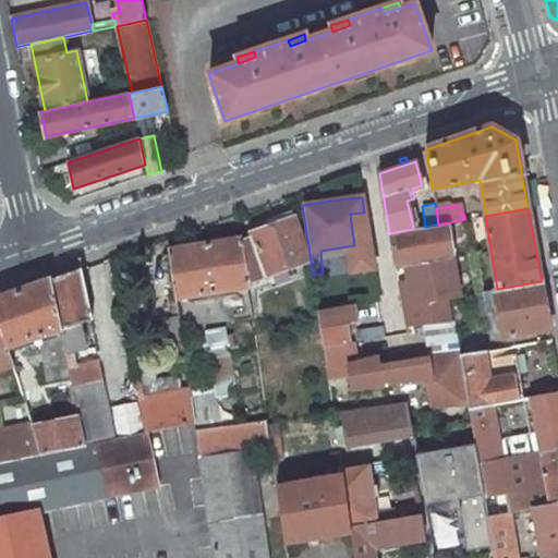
[(293,217),(291,210),(267,219),(269,226),(293,217)]
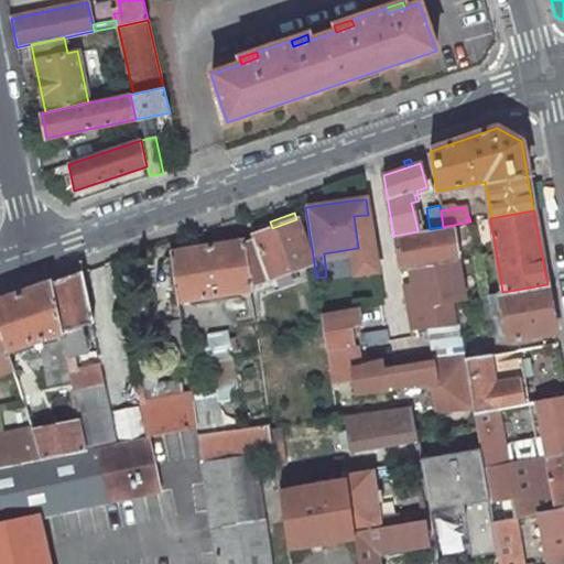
[(270,279),(312,263),(296,219),(272,228),(255,235),(257,240),(245,245),(251,285),(270,279)]
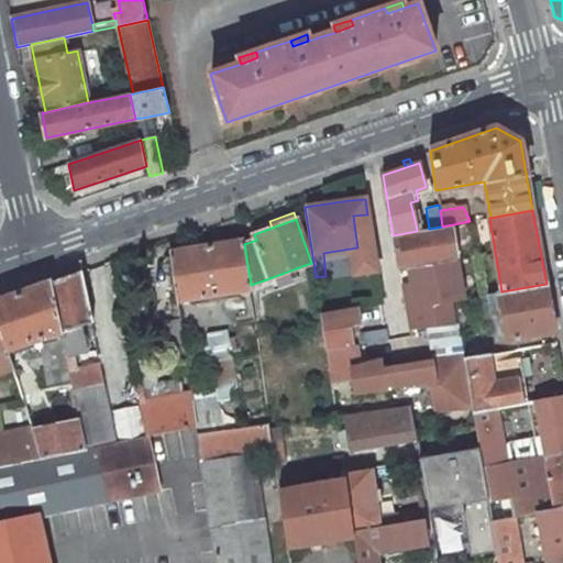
[(481,256),(475,220),(470,221),(442,227),(429,229),(423,230),(417,231),(393,235),(398,271),(409,268),(456,261),(481,256)]
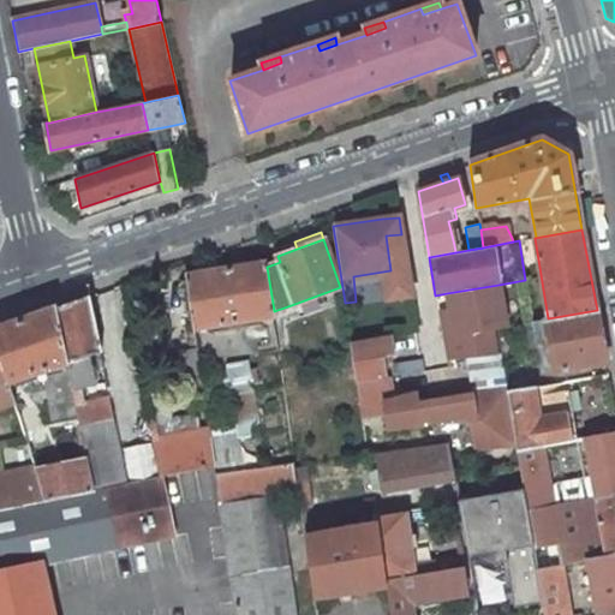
[(252,320),(274,316),(274,311),(267,267),(267,263),(243,267),(252,320)]
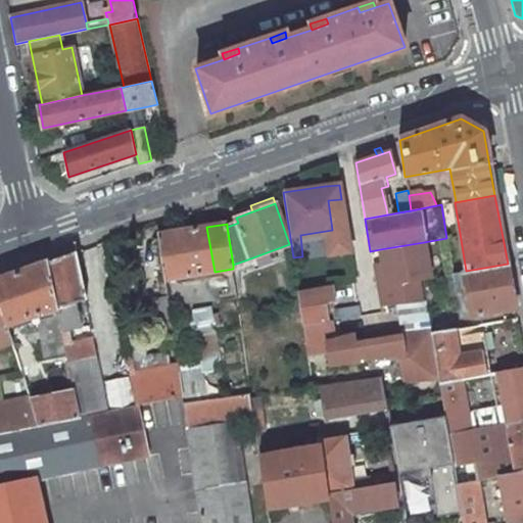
[(206,227),(194,229),(201,274),(215,272),(206,227)]
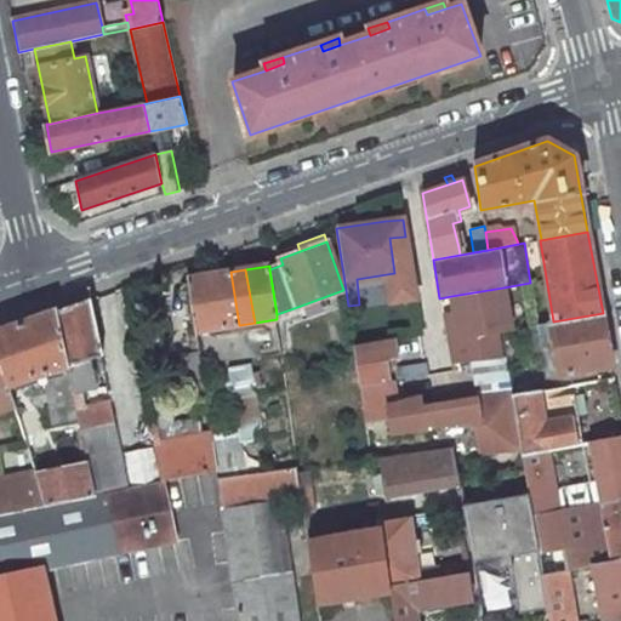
[(194,332),(239,325),(231,272),(187,279),(194,332)]
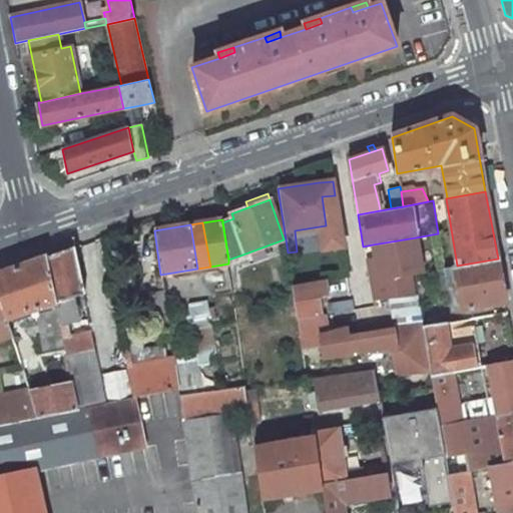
[(410,275),(423,272),(416,237),(373,244),(375,260),(376,264),(367,266),(372,301),(413,294),(410,275)]
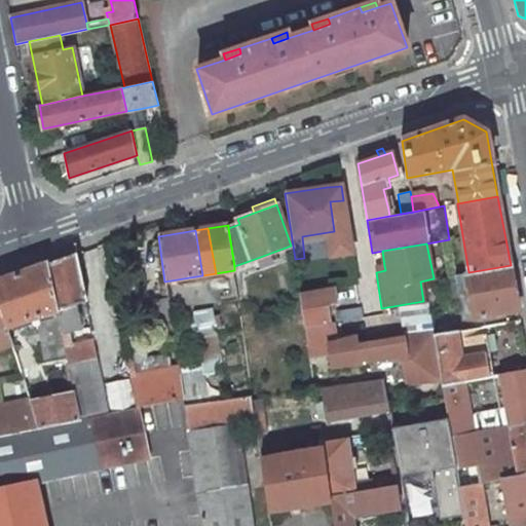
[(76,305),(87,302),(77,253),(48,263),(59,311),(58,311),(66,354),(68,365),(69,365),(97,359),(94,339),(73,344),(70,331),(80,328),(76,305)]
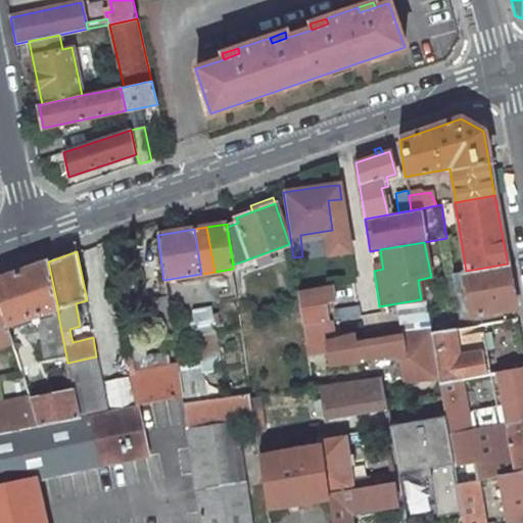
[(298,292),(321,287),(315,255),(302,256),(293,257),(298,292)]
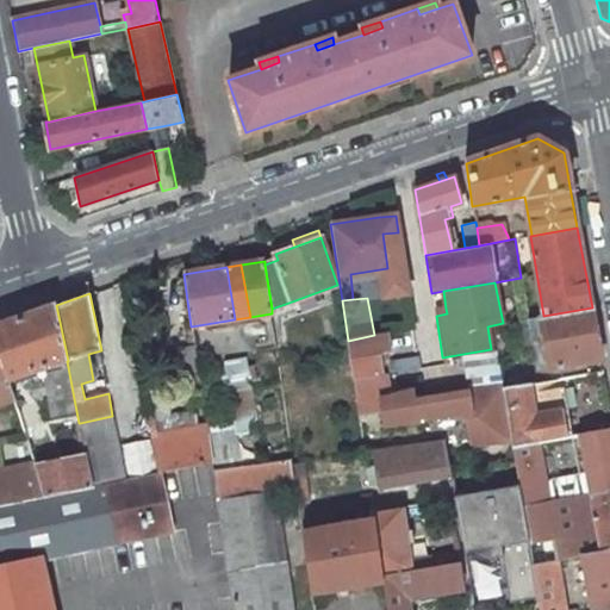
[(273,321),(297,312),(292,302),(272,309),(272,313),(273,319),(273,321)]
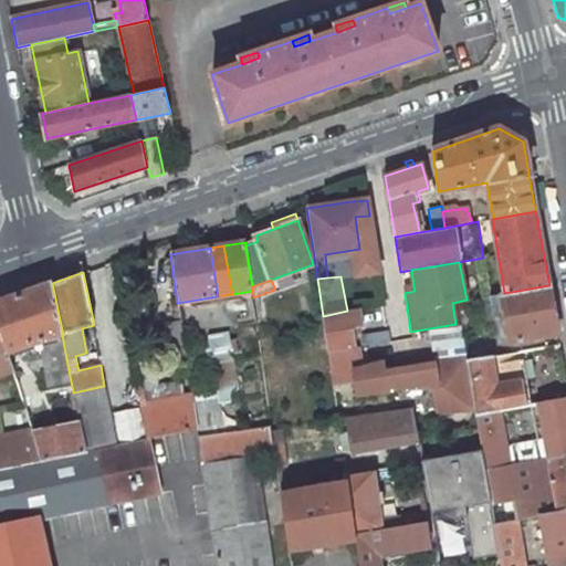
[(62,335),(63,335),(52,283),(0,301),(0,329),(8,352),(39,342),(48,387),(71,381),(62,335)]
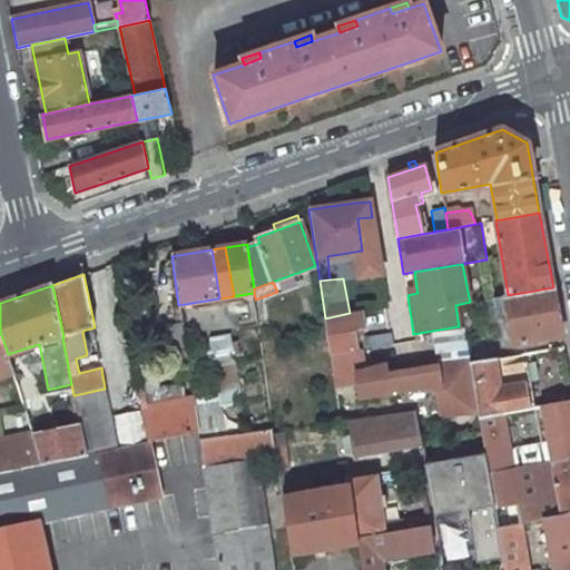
[(514,344),(562,335),(553,287),(508,295),(505,295),(509,314),(514,344)]
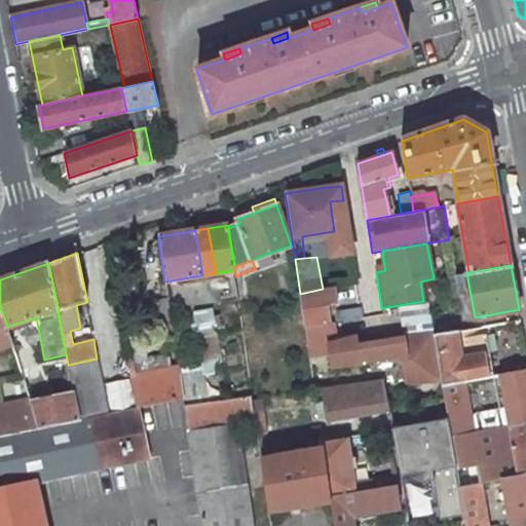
[(453,293),(470,290),(466,272),(449,275),(453,293)]
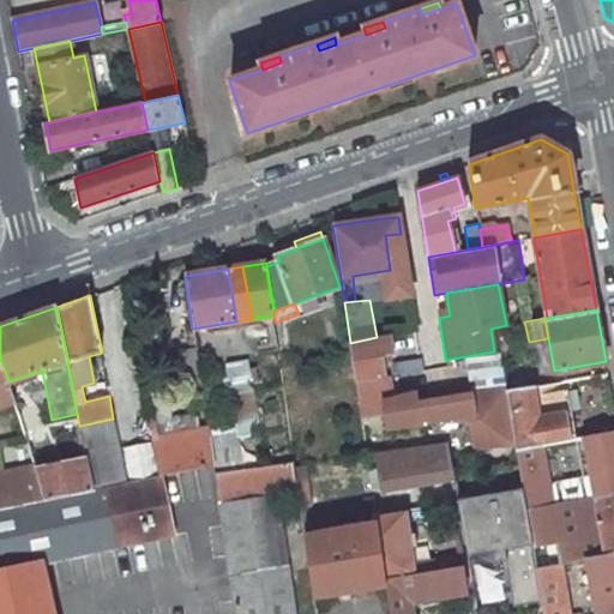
[(390,355),(392,355),(389,335),(377,337),(350,343),(356,383),(383,378),(381,362),(380,357),(390,355)]
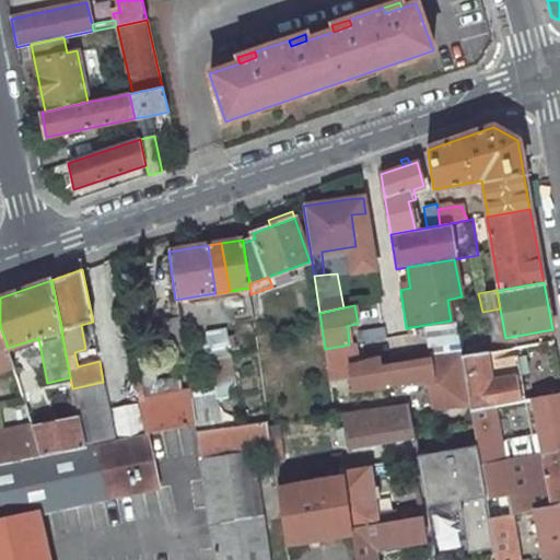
[(171,360),(185,357),(178,317),(165,319),(171,360)]
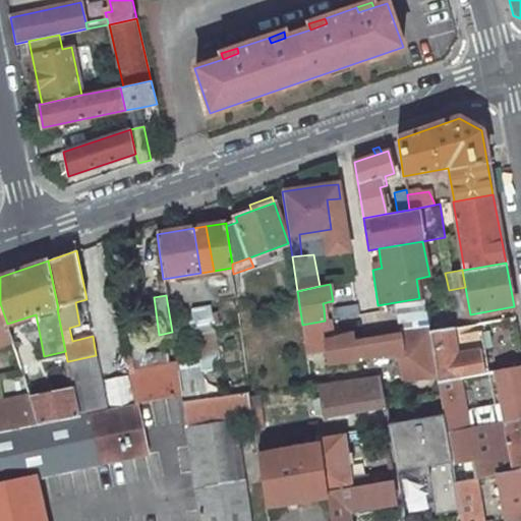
[(0,345),(13,341),(7,324),(0,303),(0,345)]
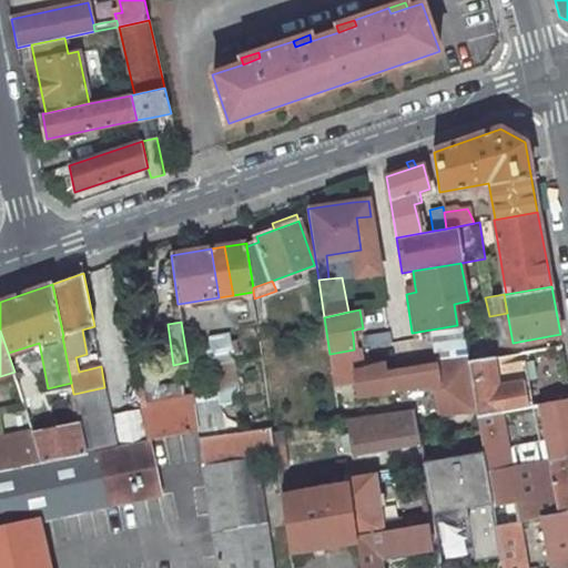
[(392,343),(389,332),(364,336),(365,347),(392,343)]
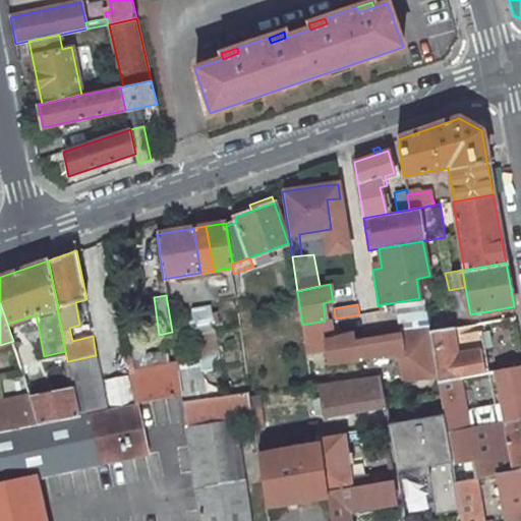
[(285,326),(299,324),(297,306),(282,308),(285,326)]
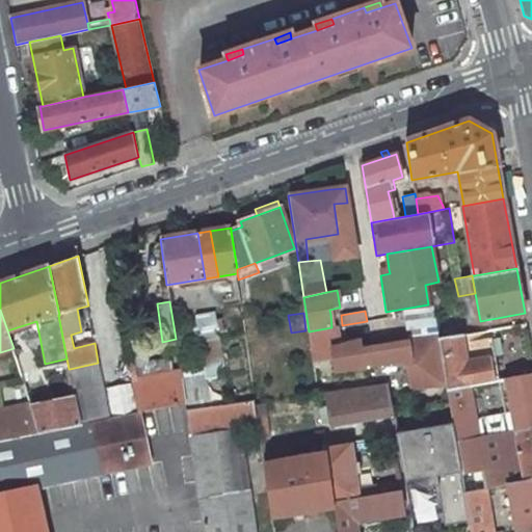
[(205,371),(222,367),(211,314),(195,317),(205,371)]
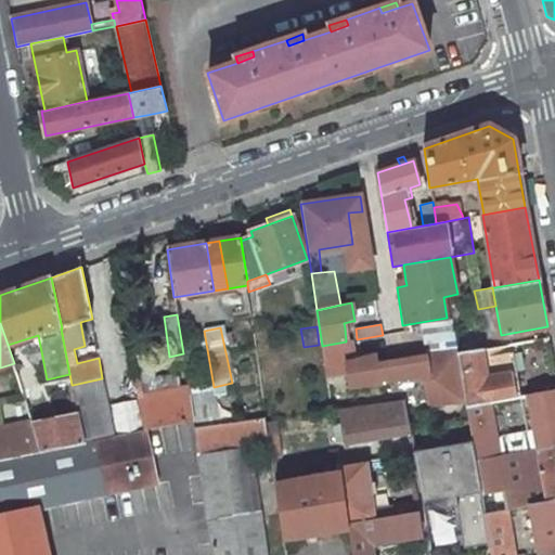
[(508,374),(515,373),(512,352),(490,356),(489,348),(480,350),(486,378),(508,374)]
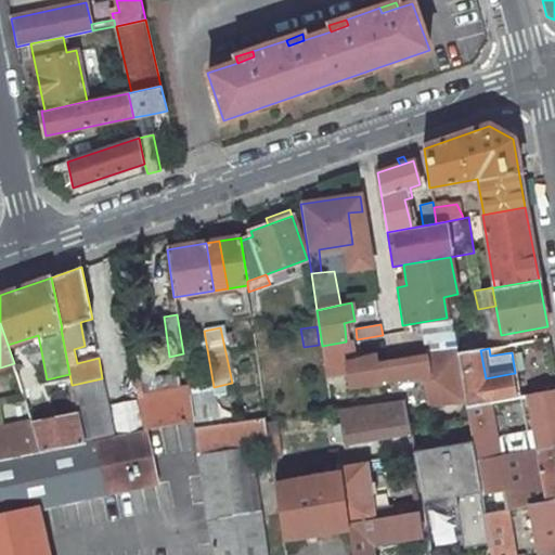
[(457,352),(457,350),(376,363),(375,353),(346,359),(350,386),(421,376),(426,407),(465,399),(457,352)]
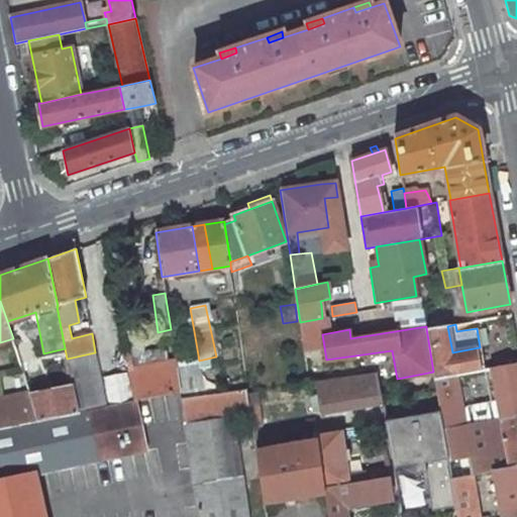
[(474,348),(452,352),(447,326),(426,328),(433,372),(434,381),(455,377),(479,372),(474,348)]
